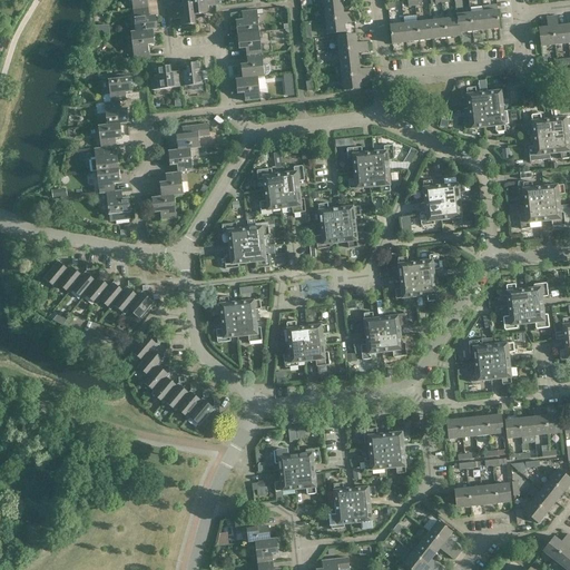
[(131,0),(134,10),(148,9),(147,1),(153,0),(131,0)]
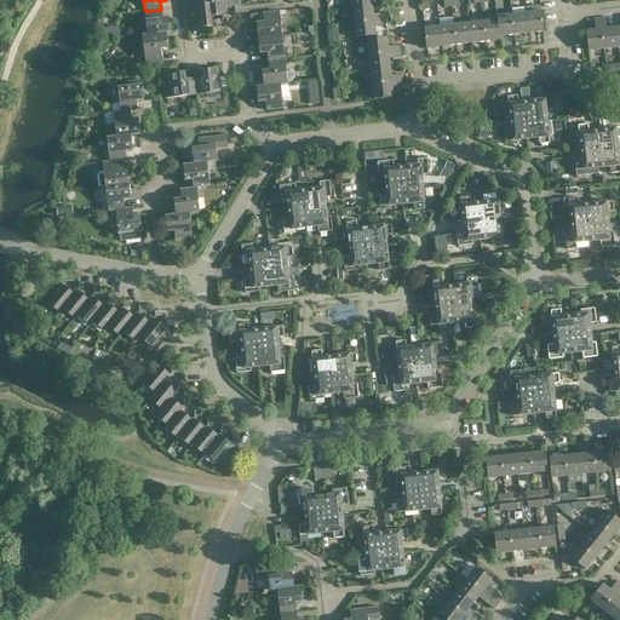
[(189,0),(190,5),(185,5),(188,22),(196,21),(197,28),(213,26),(212,16),(210,0),(189,0)]
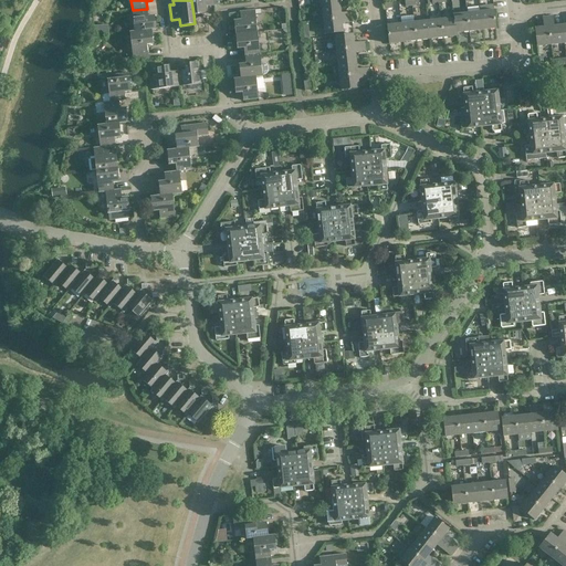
[(191,0),(194,14),(207,13),(207,7),(215,6),(213,0),(191,0)]
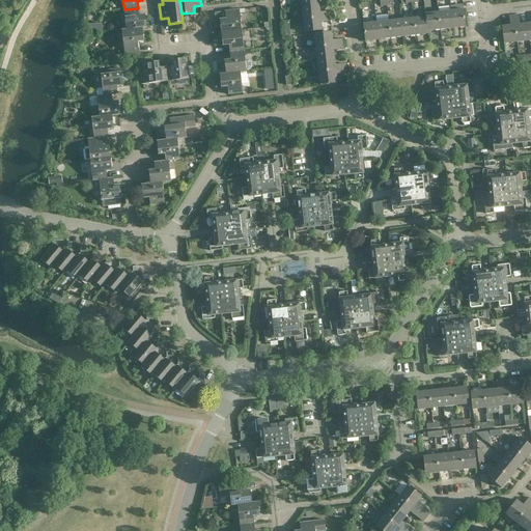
[(302,7),(304,20),(330,17),(329,11),(320,12),(319,5),(302,7)]
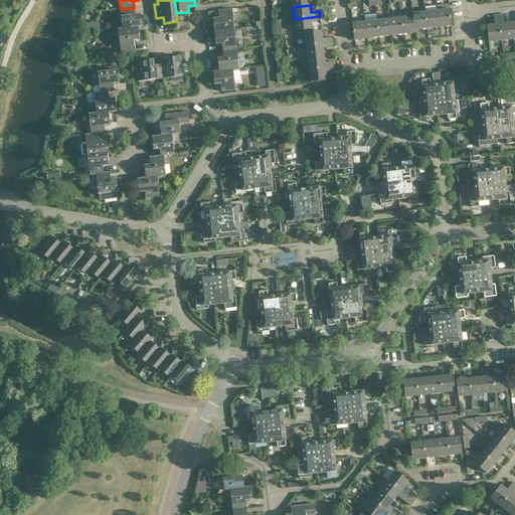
[(134,8),(121,9),(123,29),(123,30),(138,28),(142,27),(141,14),(135,15),(134,8)]
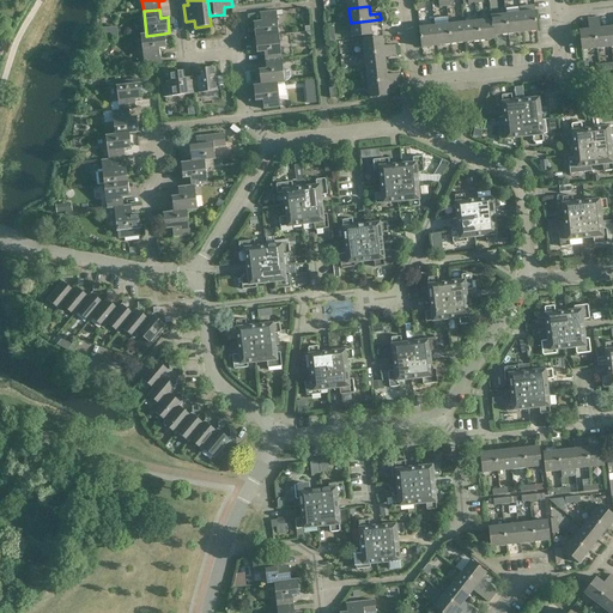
[(277,11),(260,13),(261,22),(254,22),(255,37),(279,35),(277,11)]
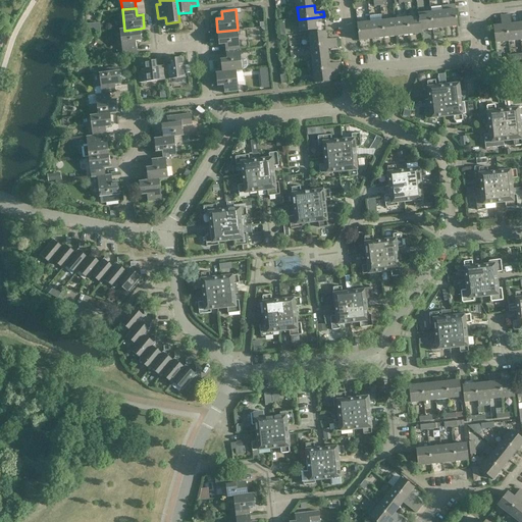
[(457,25),(455,9),(442,10),(445,28),(457,25)]
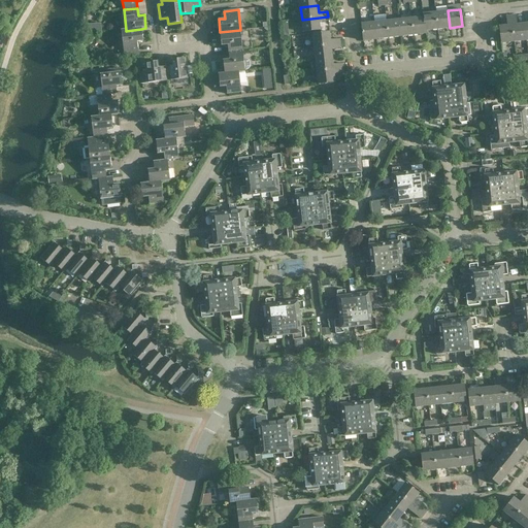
[(437,29),(450,28),(448,10),(435,12),(437,29)]
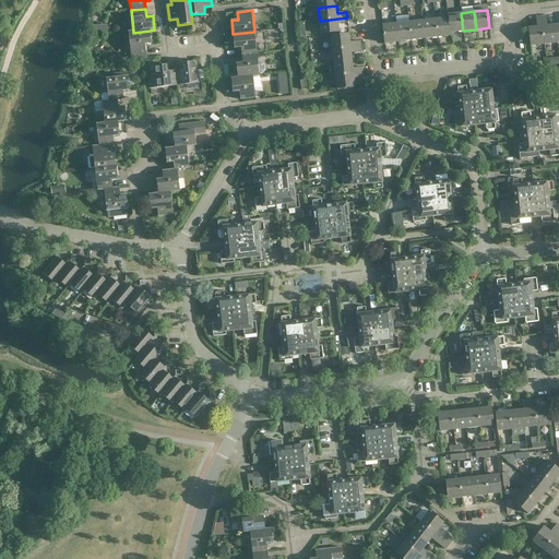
[(463,31),(461,13),(448,14),(448,18),(450,33),(463,31)]
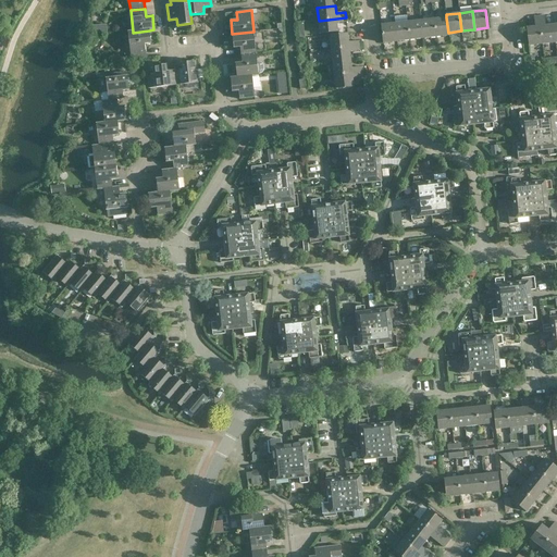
[(544,15),(540,16),(542,45),(555,42),(554,25),(545,25),(544,15)]
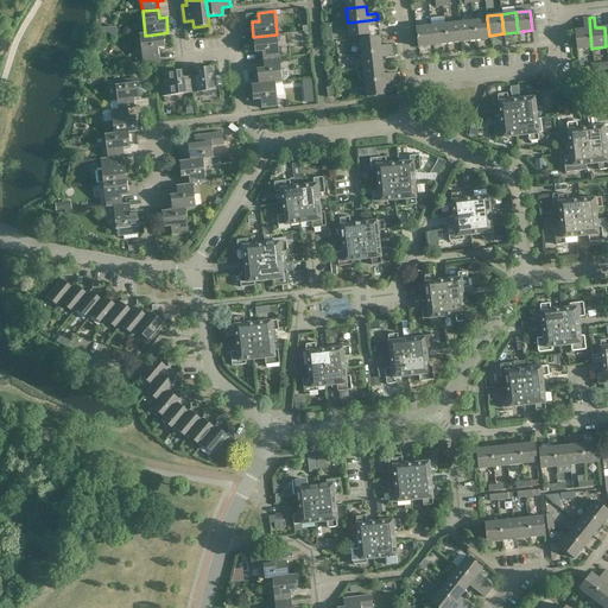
[(583,18),(584,29),(575,30),(577,50),(591,49),(589,18),(583,18)]
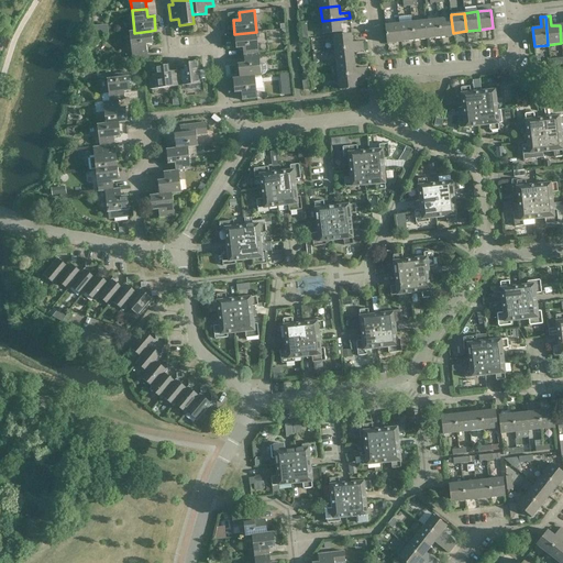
[(341,23),(350,22),(350,18),(322,21),(323,33),(342,31),(341,23)]
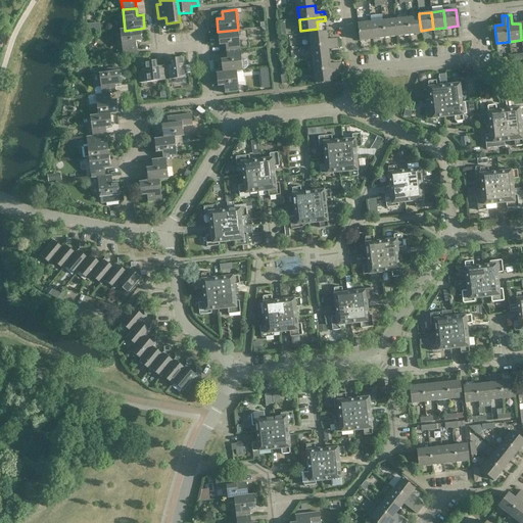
[(422,33),(421,31),(419,16),(408,17),(410,35),(422,33)]
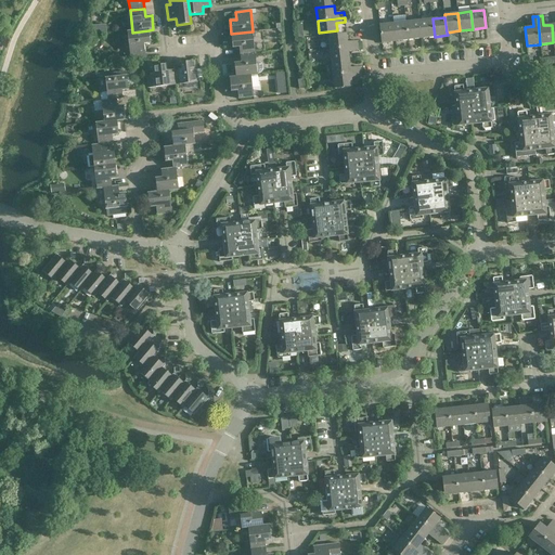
[(422,38),(435,37),(433,18),(420,21),(422,38)]
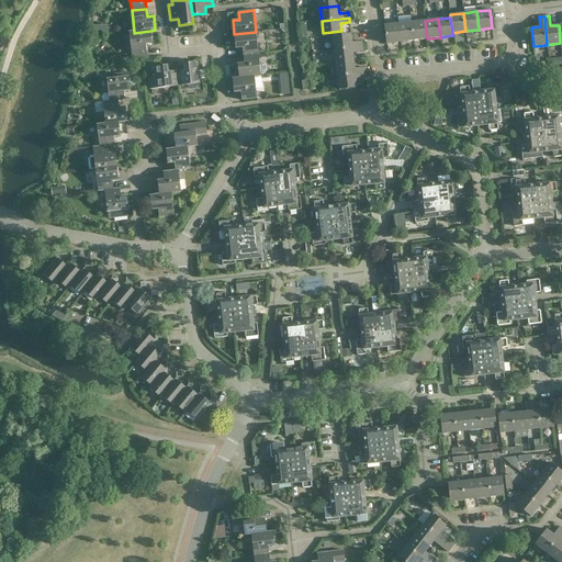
[(425,21),(412,22),(414,41),(427,38),(425,21)]
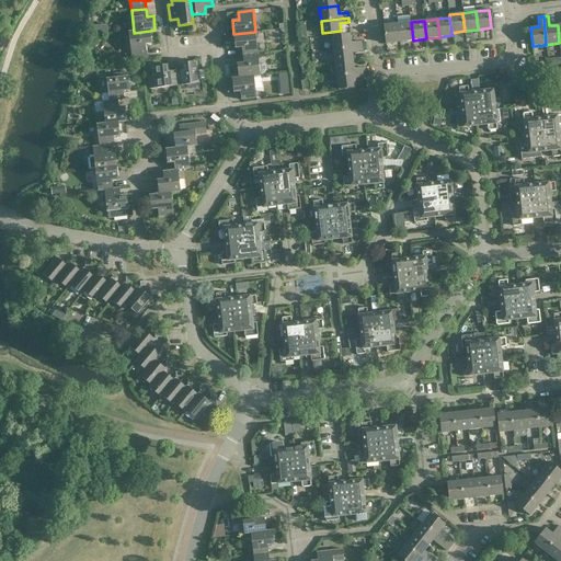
[(413,41),(411,22),(398,24),(400,42),(413,41)]
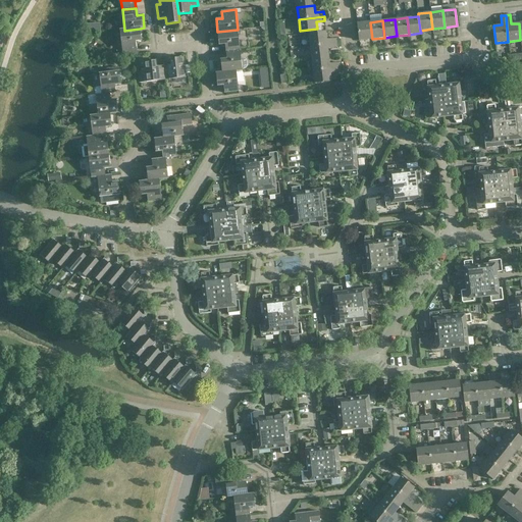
[(360,40),(372,39),(370,22),(358,23),(360,40)]
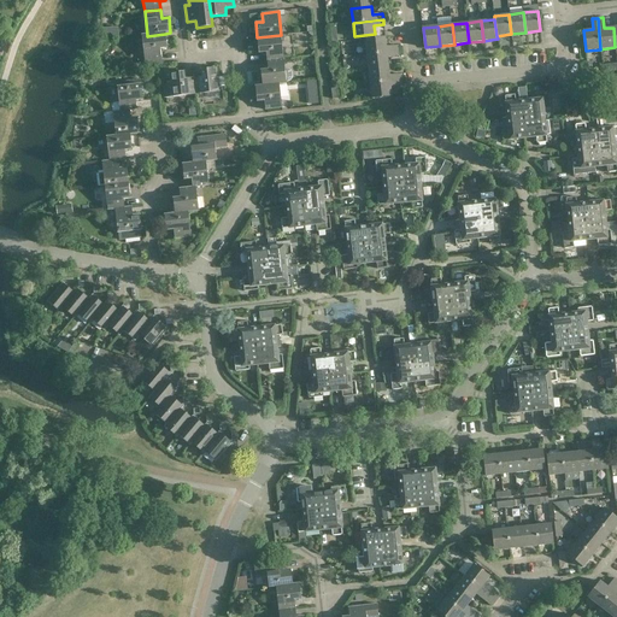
[(147,36),(147,35),(142,35),(146,66),(157,65),(157,58),(160,58),(159,48),(168,47),(165,34),(147,36)]
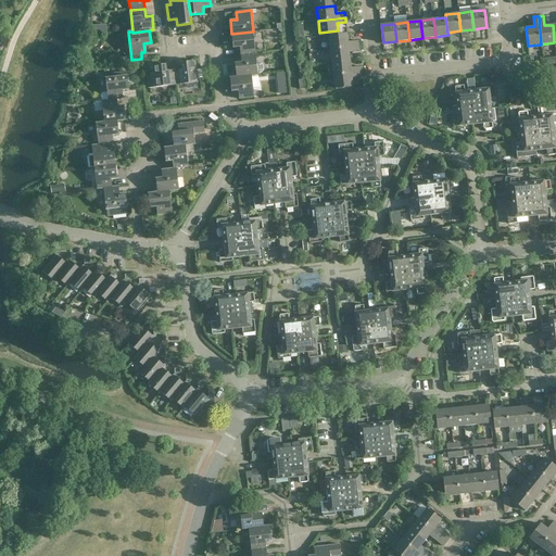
[(253,32),(231,34),(234,48),(240,47),(241,54),(256,53),(253,32)]
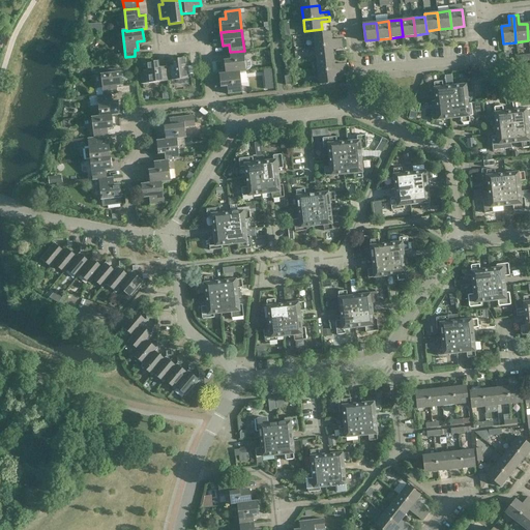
[(332,40),(331,33),(314,35),(316,47),(342,45),(341,39),(332,40)]
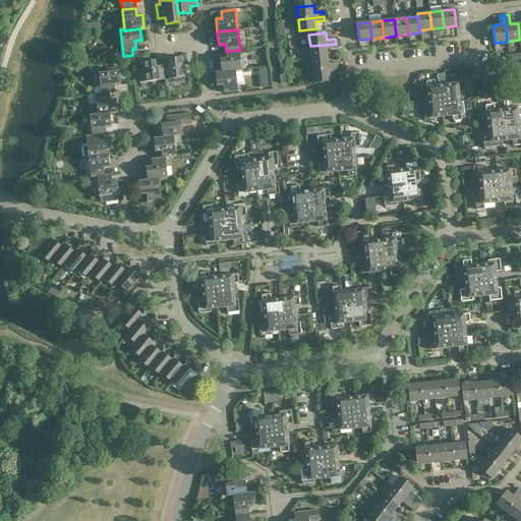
[(310,46),(311,58),(328,56),(328,49),(336,48),(336,44),(310,46)]
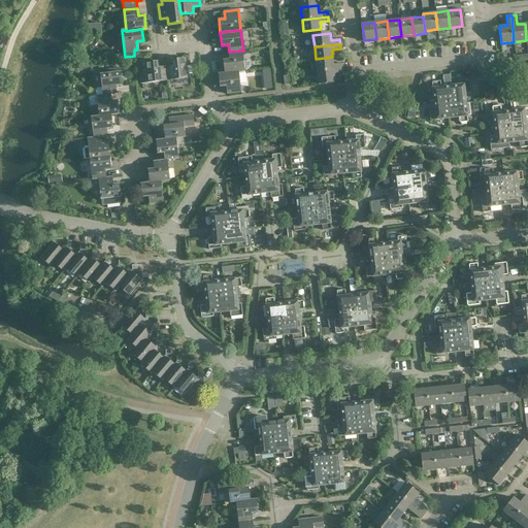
[(243,51),(229,52),(229,59),(223,60),(225,73),(239,71),(239,72),(245,71),(245,70),(246,70),(249,69),(251,67),(251,65),(251,62),(250,60),(248,59),(245,58),(244,58),(243,51)]
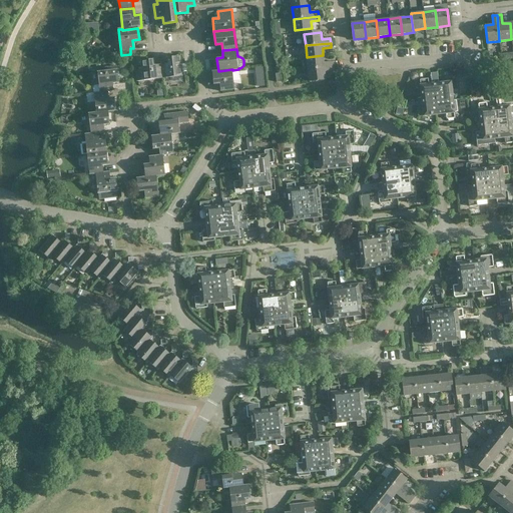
[(333,62),(324,63),(323,55),(307,57),(308,69),(333,66),(333,62)]
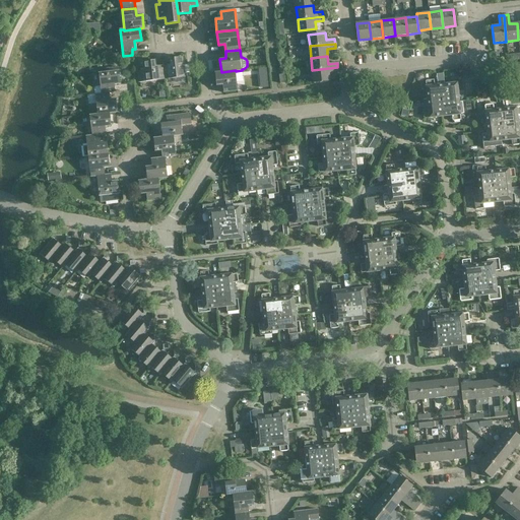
[(171,65),(164,66),(166,79),(186,77),(183,57),(170,59),(171,65)]
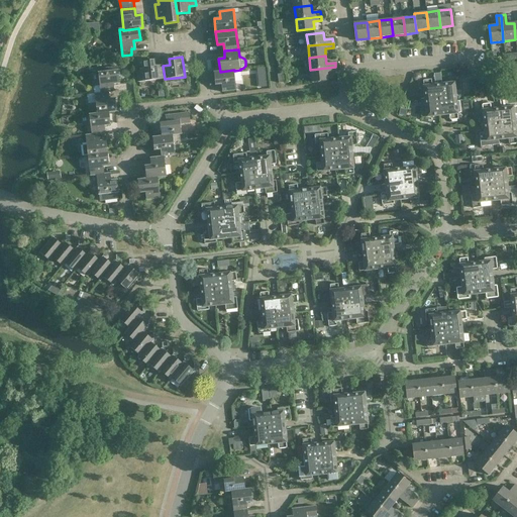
[(138,83),(162,80),(165,79),(163,66),(156,67),(154,61),(141,62),(143,72),(136,73),(138,83)]
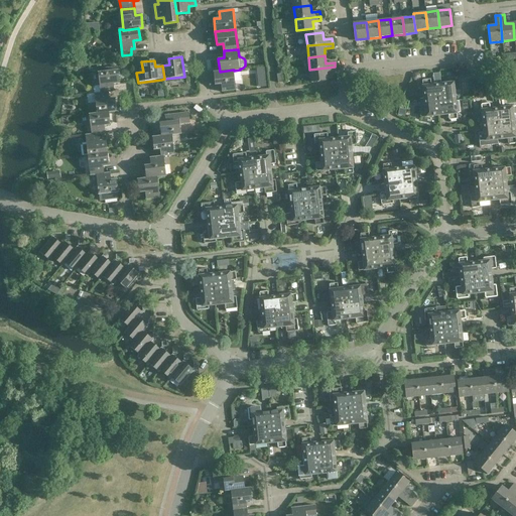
[(120,84),(118,71),(118,66),(98,69),(99,73),(101,93),(109,92),(109,93),(113,93),(115,92),(114,85),(120,84)]
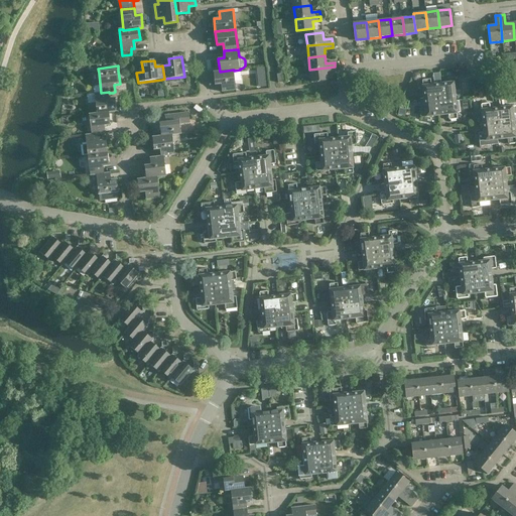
[(336,72),(335,67),(309,70),(311,82),(328,80),(327,73),(336,72)]
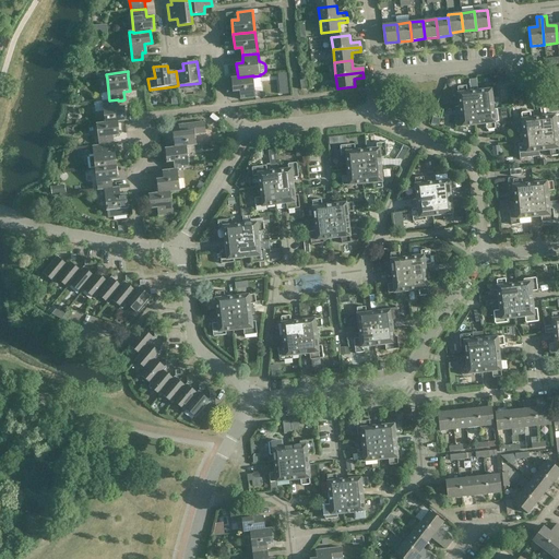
[(253,75),(238,78),(232,78),(233,92),(239,91),(240,99),(256,97),(256,94),(253,76),(253,75)]
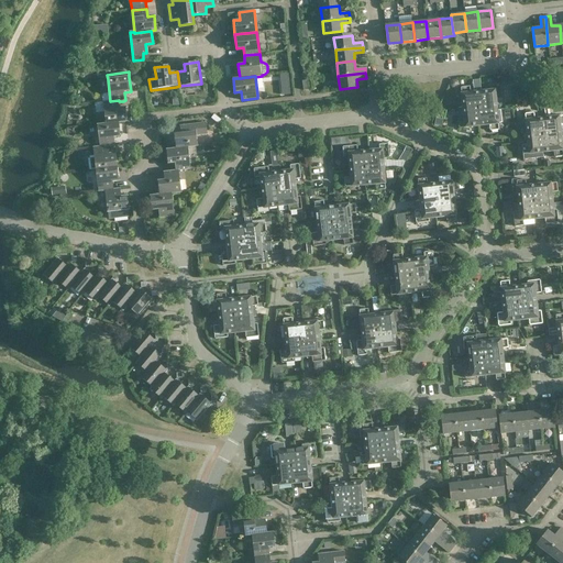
[(302,80),(304,90),(312,89),(311,79),(302,80)]
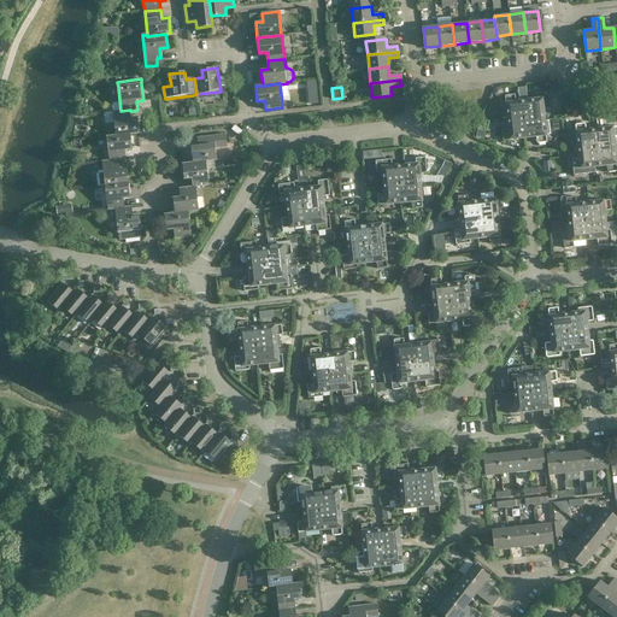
[(527,100),(524,101),(527,119),(545,117),(544,109),(551,109),(550,92),(539,93),(540,99),(527,100)]
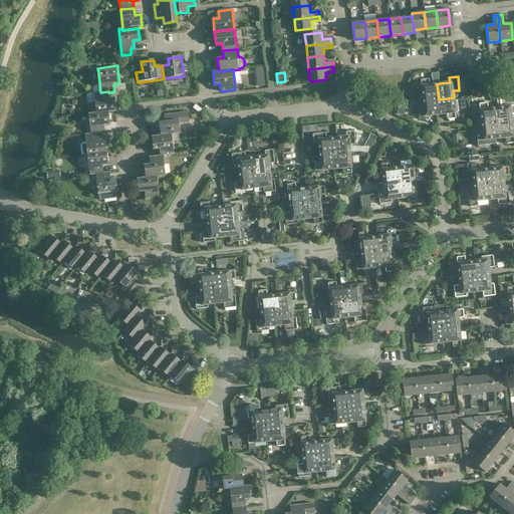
[(439,99),(437,84),(430,84),(430,78),(421,79),(424,100),(439,99)]
